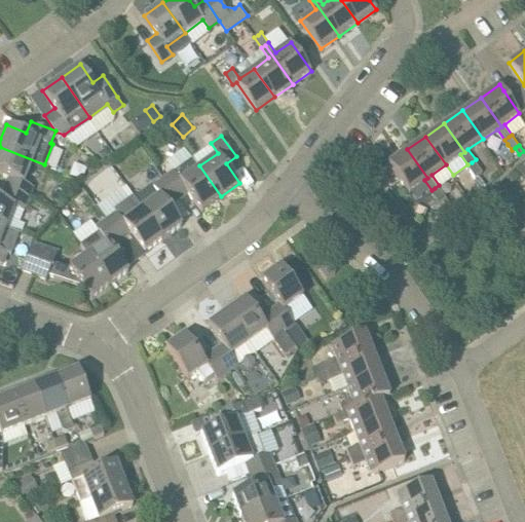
[(25,181),(33,160),(0,147),(0,171),(9,175),(5,187),(29,196),(34,185),(25,181)]
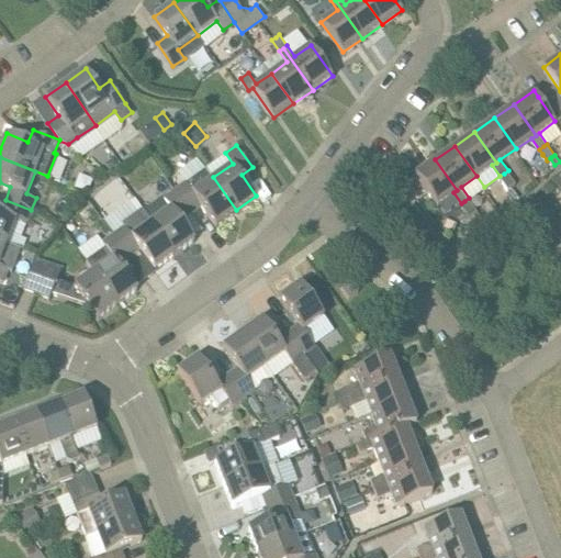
[(437,204),(453,192),(457,190),(435,159),(416,174),(437,204)]
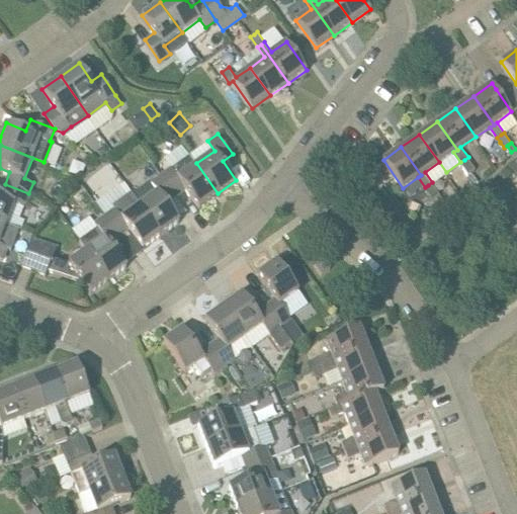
[(218,193),(196,163),(189,154),(171,166),(161,173),(176,194),(186,187),(199,205),(218,193)]
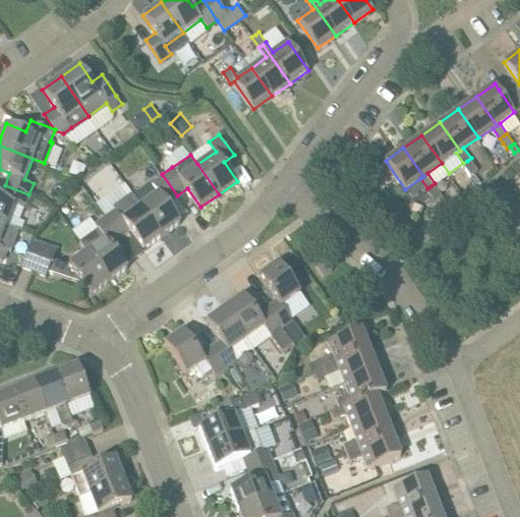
[(467,161),(463,163),(470,174),(474,171),(478,169),(471,158),(467,161)]
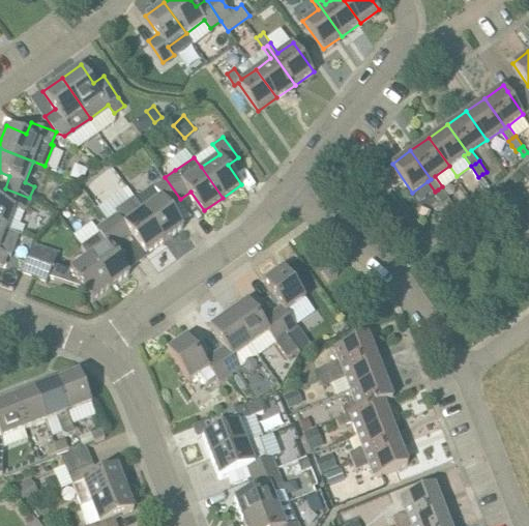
[(528,161),(520,166),(527,173),(528,172),(528,161)]
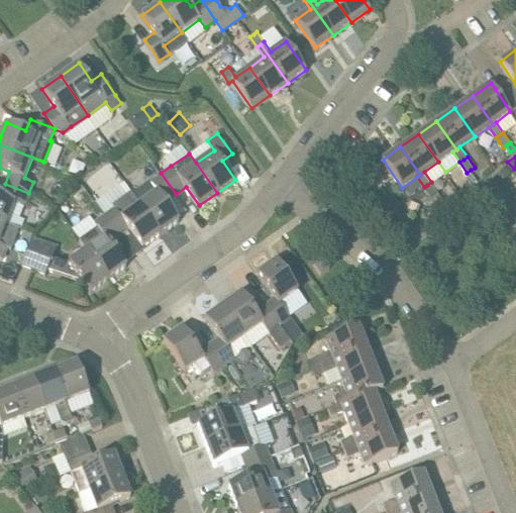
[(149,179),(132,191),(162,232),(180,219),(166,201),(176,194),(161,173),(150,181),(149,179)]
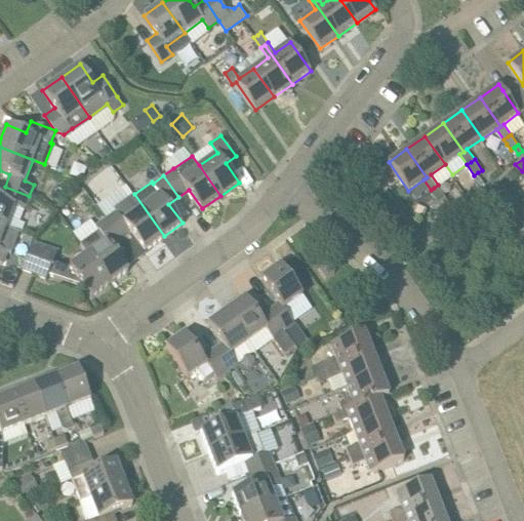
[(125,182),(96,203),(107,216),(121,237),(131,231),(145,249),(164,236),(134,194),(125,182)]
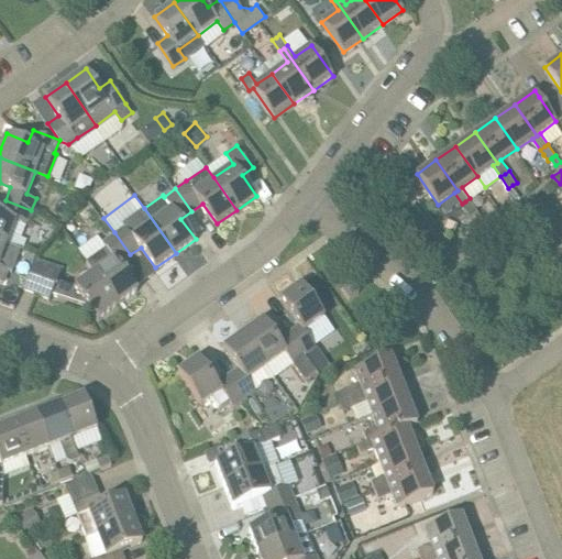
[(465,201),(462,204),(470,215),(473,212),(477,209),(470,198),(465,201)]
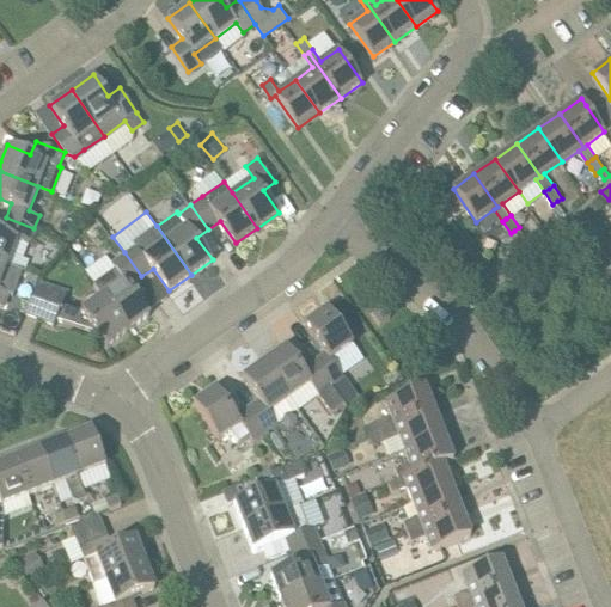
[(29,241),(34,228),(6,218),(0,231),(0,230),(0,258),(7,262),(12,251),(24,255),(29,243),(29,241)]
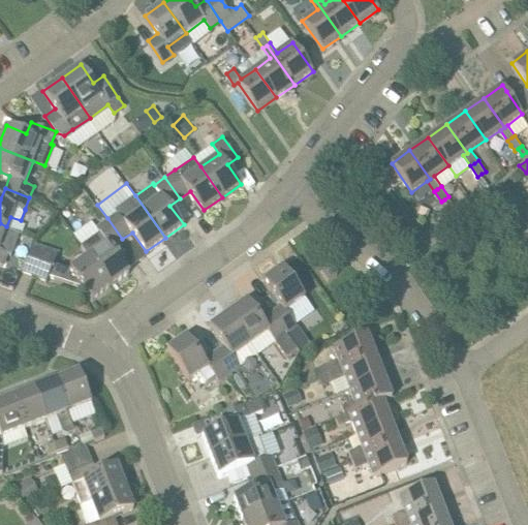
[(448,196),(444,199),(451,208),(455,205),(448,196)]
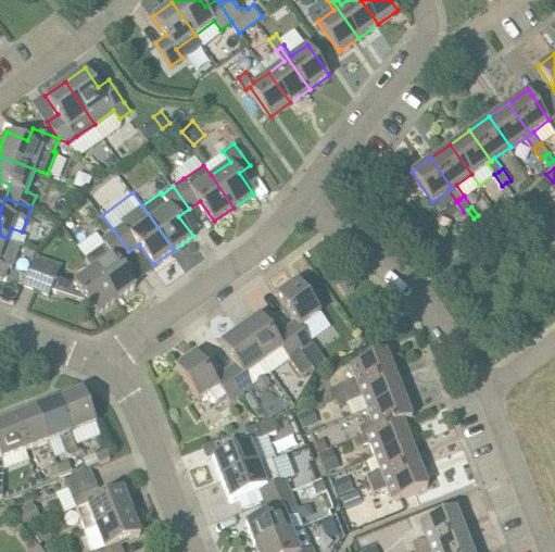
[(466,234),(478,226),(470,214),(458,223),(466,234)]
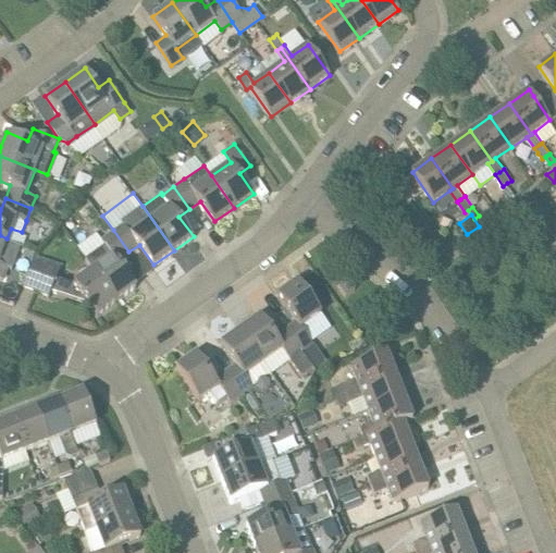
[(86,255),(95,267),(116,299),(137,285),(119,259),(128,252),(113,230),(102,237),(106,242),(86,255)]
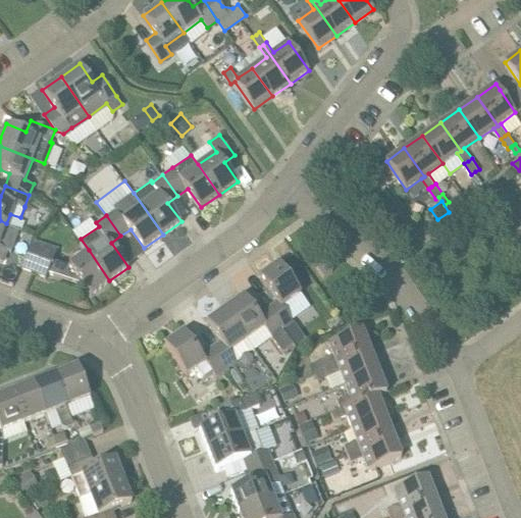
[(89,250),(70,263),(55,257),(59,246),(34,236),(21,264),(47,274),(49,269),(83,280),(91,294),(109,280),(89,250)]
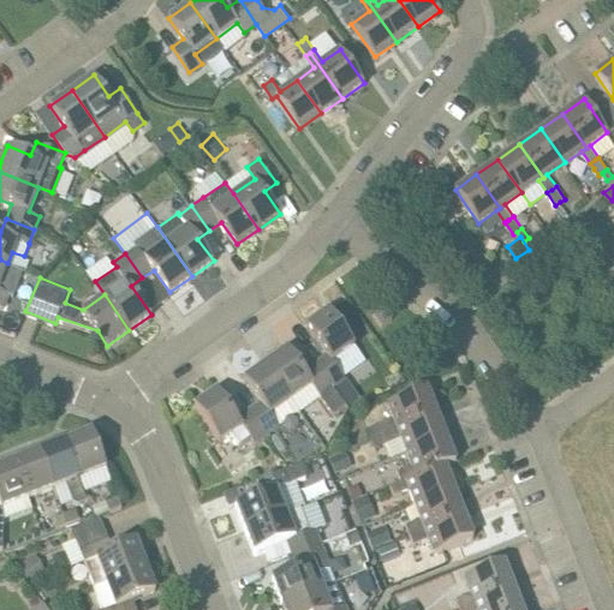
[(382,303),(368,312),(379,327),(392,316),(382,303)]
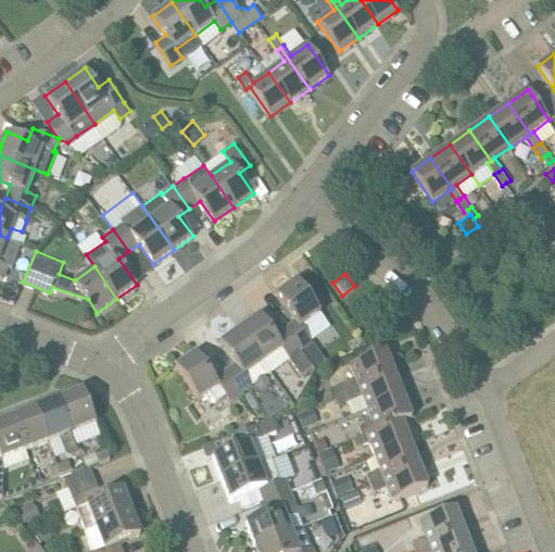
[(286,326),(301,349),(312,341),(301,325),(320,311),(298,278),(278,293),(295,318),(286,326)]
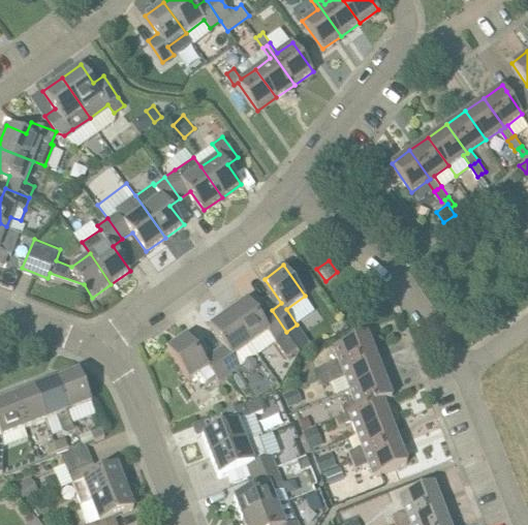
[(286,332),(272,310),(261,317),(248,298),(229,311),(251,342),(269,329),(287,353),(298,346),(286,332)]
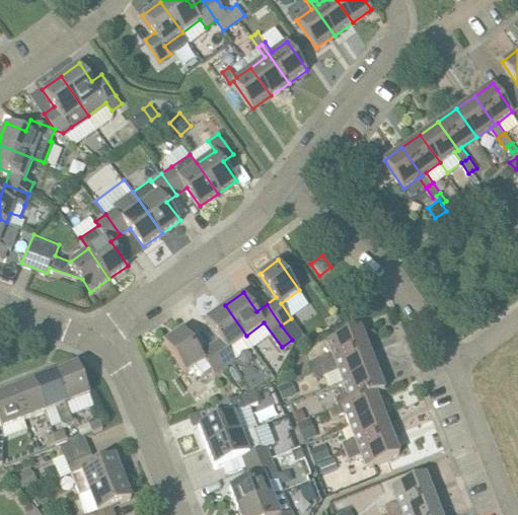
[(228,348),(246,336),(225,305),(206,318),(220,337),(210,344),(225,365),(235,358),(228,348)]
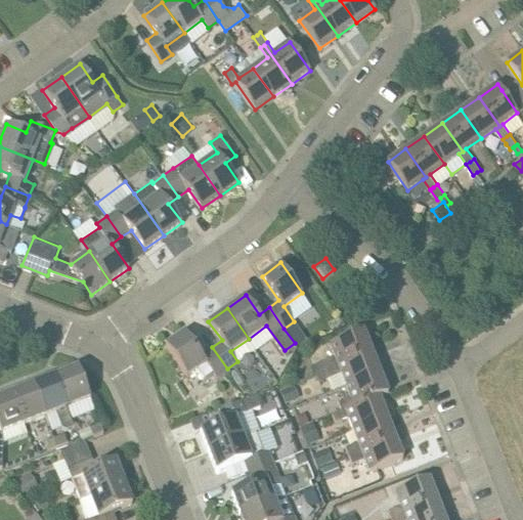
[(295,320),(294,321),(284,329),(295,343),(296,345),(307,338),(295,320)]
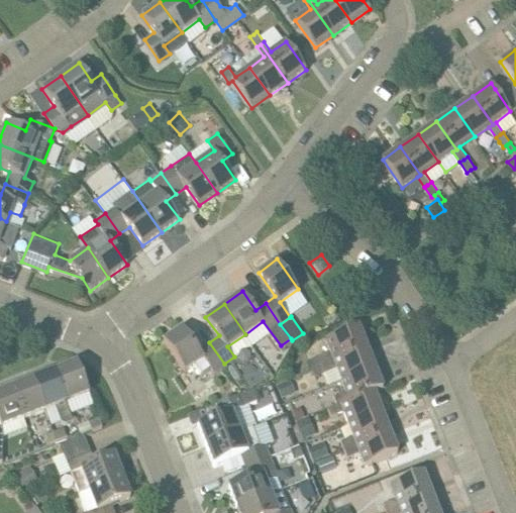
[(311,367),(321,363),(367,345),(358,324),(326,337),(331,349),(308,358),(311,367)]
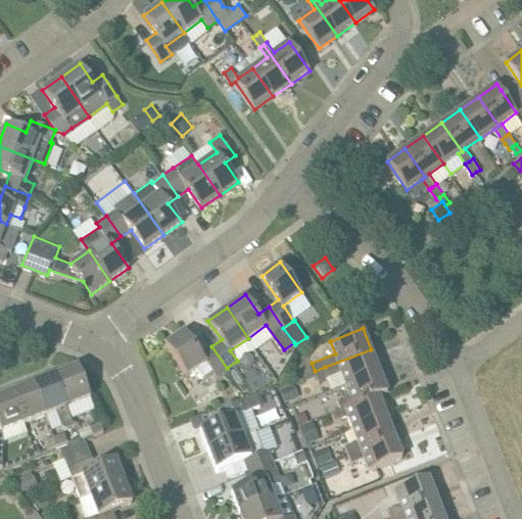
[(227,368),(211,346),(202,354),(185,330),(165,343),(187,374),(197,367),(204,376),(212,370),(217,375),(227,368)]
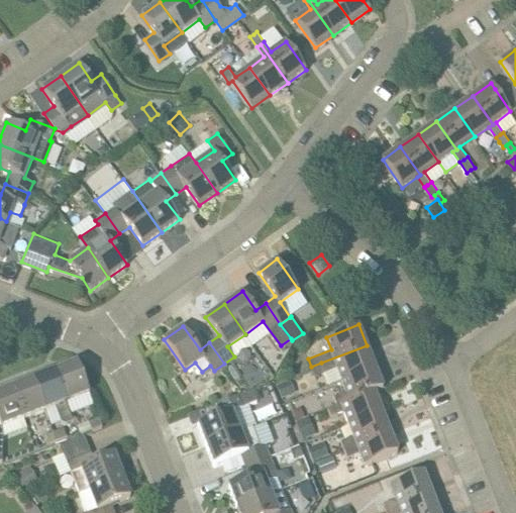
[(342,379),(375,366),(367,345),(321,363),(325,372),(337,367),(342,379)]
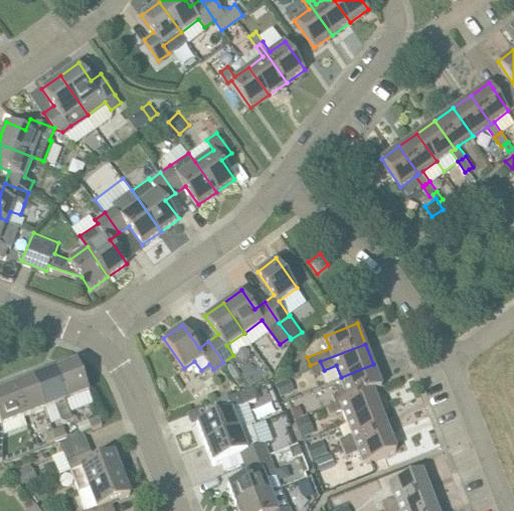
[(55,368),(67,398),(90,389),(77,359),(55,368)]
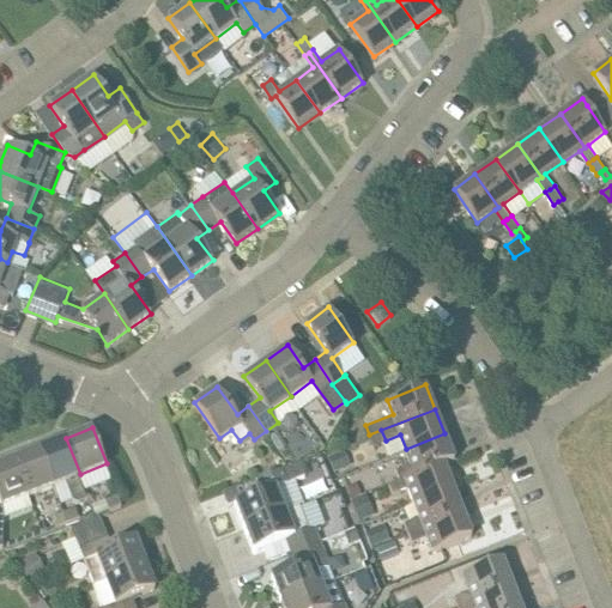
[(391,484),(444,463),(454,458),(444,433),(406,449),(411,461),(397,467),(400,476),(389,481),(391,484)]
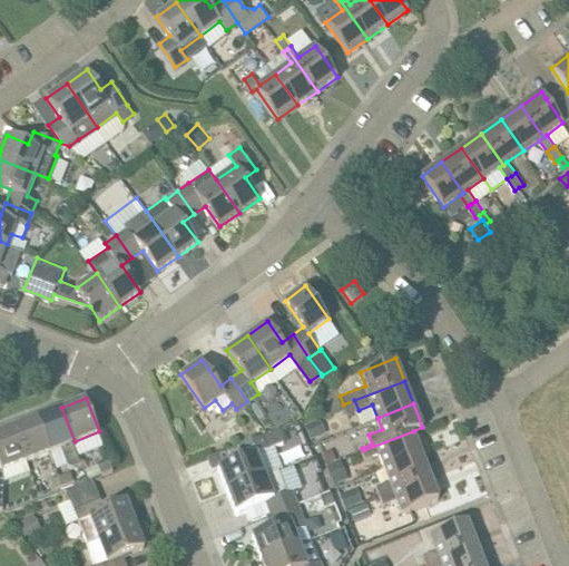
[(74,441),(75,441),(61,408),(38,417),(51,450),(61,446),(69,464),(74,465),(81,462),(74,441)]
